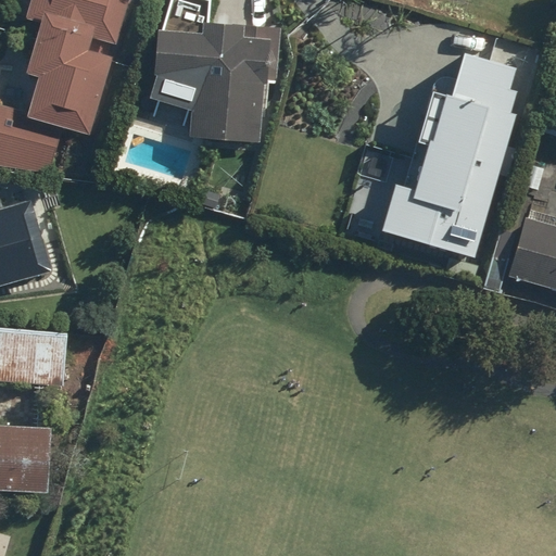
[(129,0),(28,0),(23,19),(41,24),(26,74),(45,79),(35,111),(0,100),(0,166),(41,181),(58,127),(86,136),(110,55),(101,53),(104,39),(116,43),(129,0)]
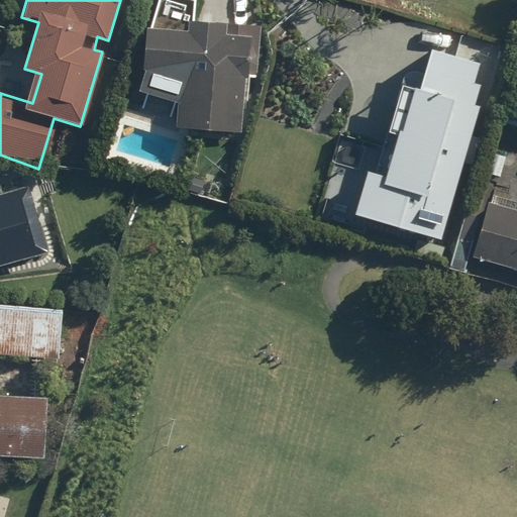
[(143,22),(139,99),(175,101),(173,132),(241,135),(244,77),(256,78),(260,23),(193,20),(198,0),(158,0),(151,23),(143,22)]
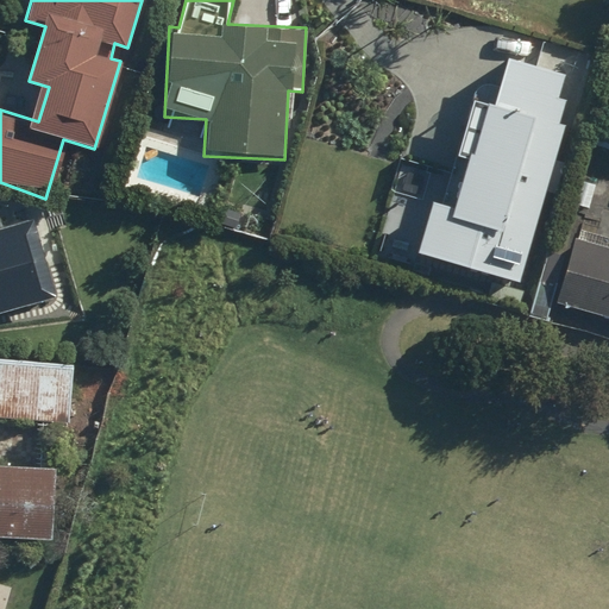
[(541,42),(484,26),(422,251),(521,277),(564,120),(558,119),(564,99),(558,96),(565,71),(535,63),(541,42)]
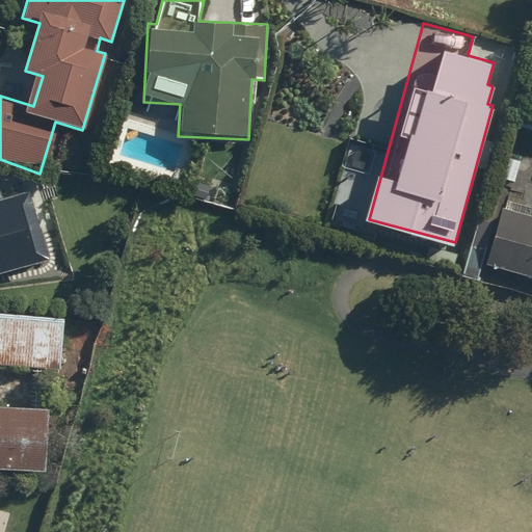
[(0,270),(46,260),(29,193),(0,201),(0,270)]
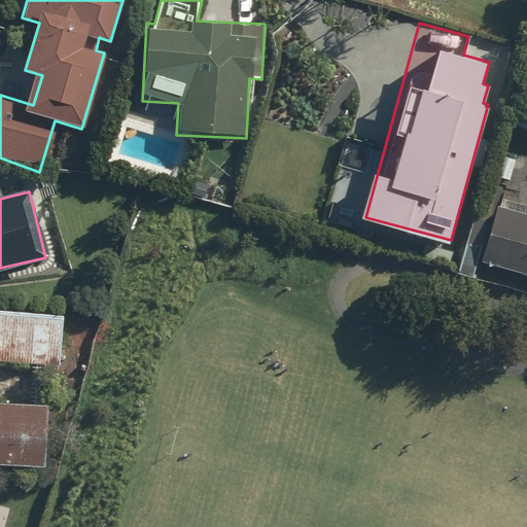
[(526,213),(495,205),(483,246),(479,260),(526,274),(526,213)]
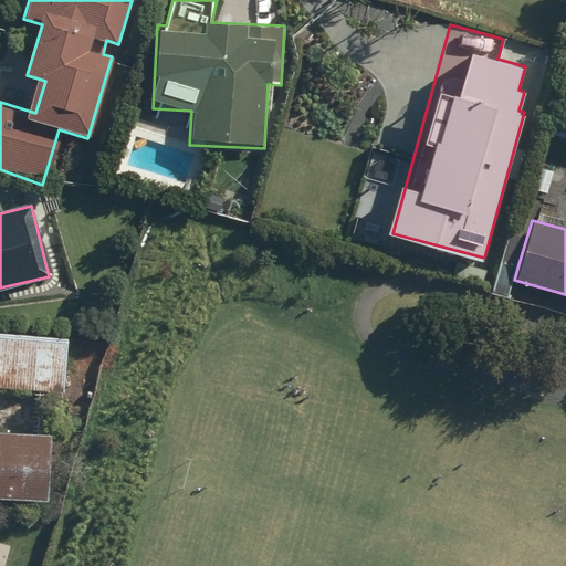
[(73,338),(0,334),(0,388),(70,392),(73,338)]
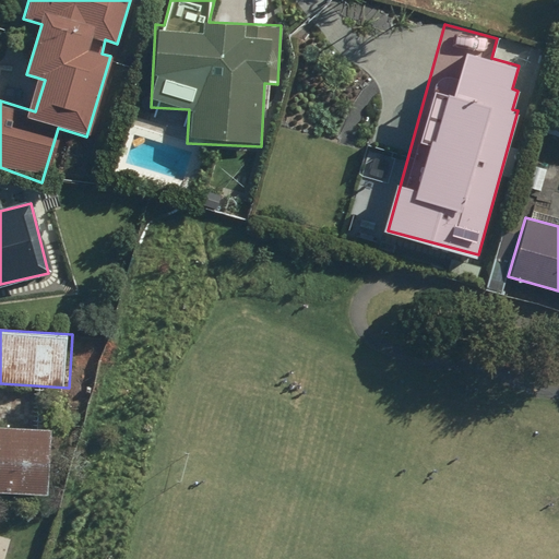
[(0,489),(48,492),(50,427),(0,425),(0,489)]
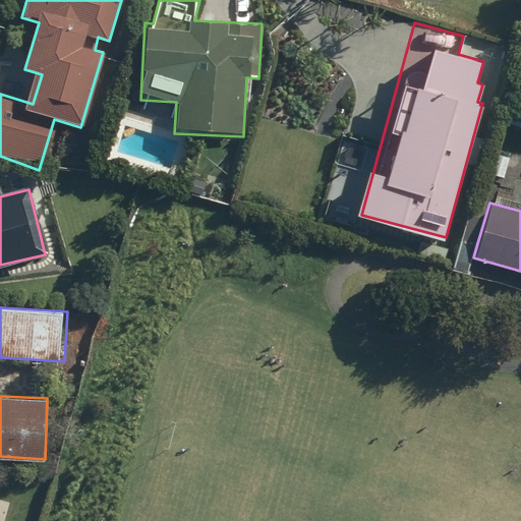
All buildings are outlined.
